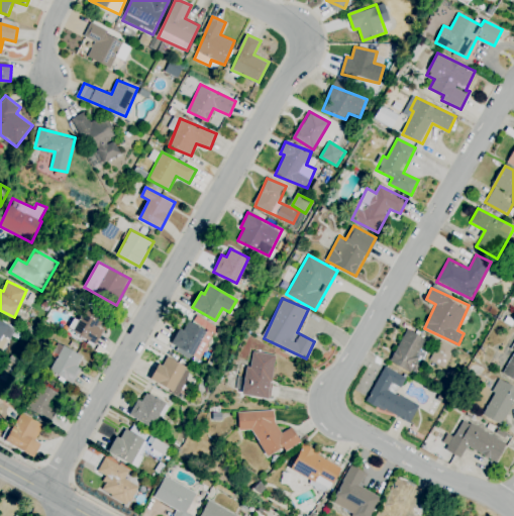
[(96,343),(104,329),(100,327),(106,316),(87,305),(78,320),(75,318),(69,329),(96,343)]
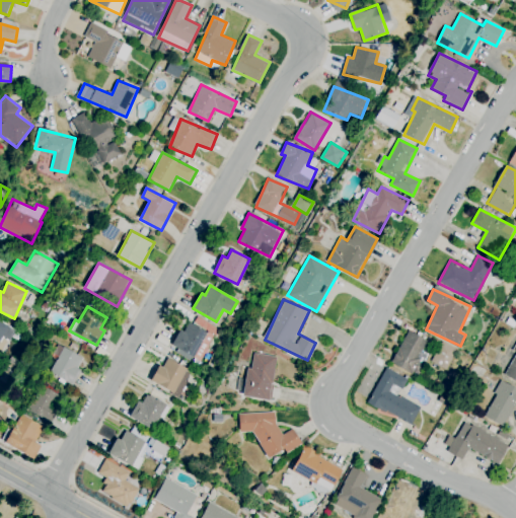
[(0,343),(3,337),(10,341),(16,328),(0,319),(0,343)]
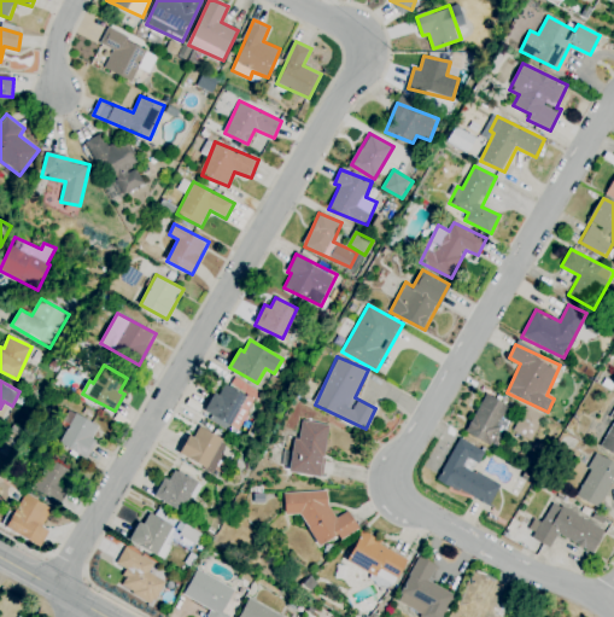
[(203,414),(239,432),(255,399),(224,384),(220,395),(215,391),(203,414)]
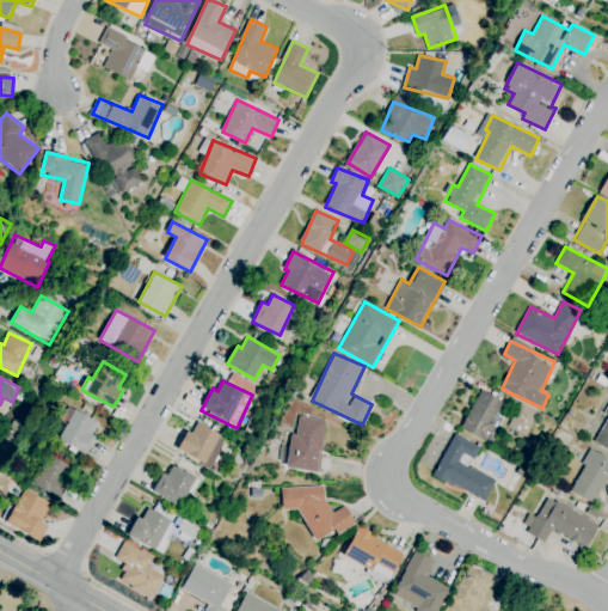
[(464,429),(486,439),(503,398),(479,390),(464,429)]
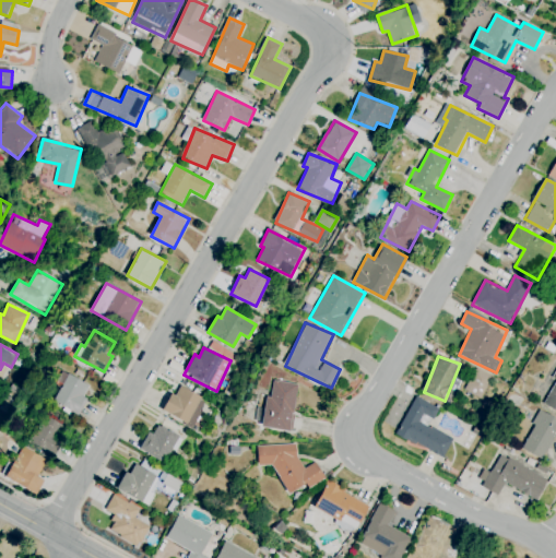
[(493,375),(475,368),(466,391),(483,398),(493,375)]
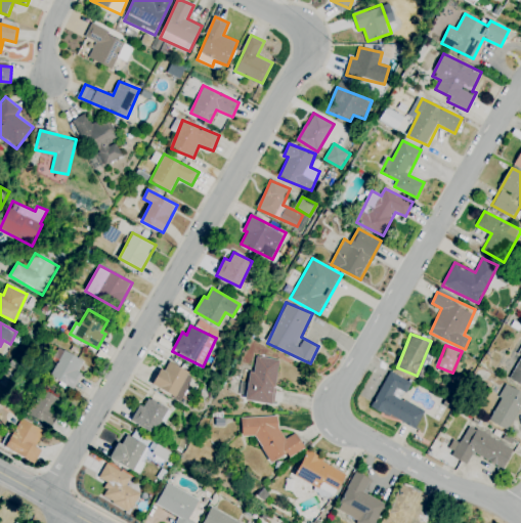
[(50,376),(73,388),(86,361),(64,350),(50,376)]
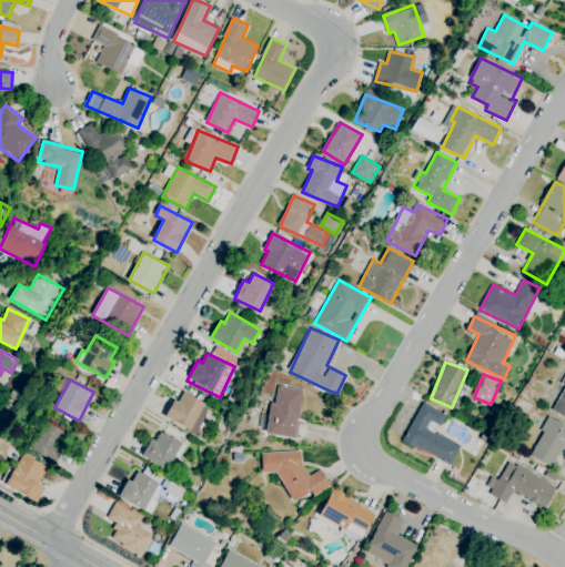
[(564,380),(563,383),(564,384),(564,390),(553,409),(564,415),(564,380)]
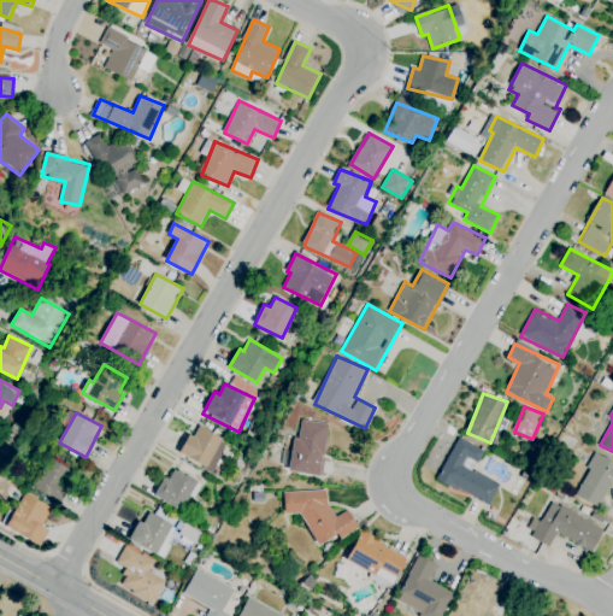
[(289,471),(322,475),(329,423),(301,420),(299,438),(294,436),(289,471)]
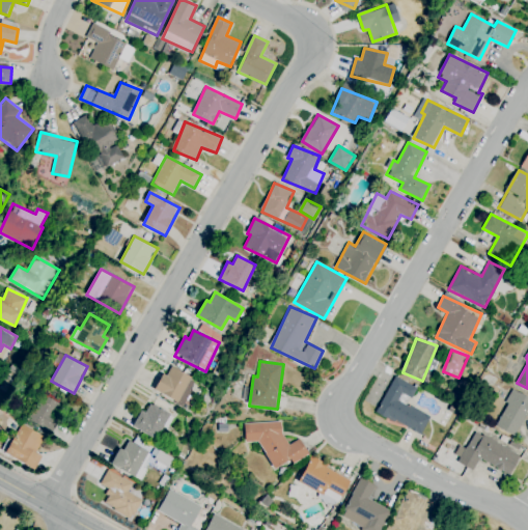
[(197,379),(171,367),(168,375),(163,372),(155,391),(186,406),(197,379)]
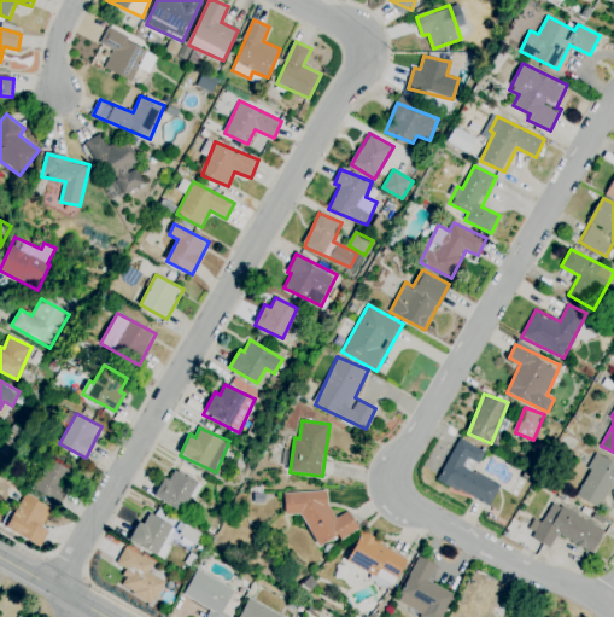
[(485,450),(460,437),(438,479),(490,506),(501,484),(475,471),(485,450)]
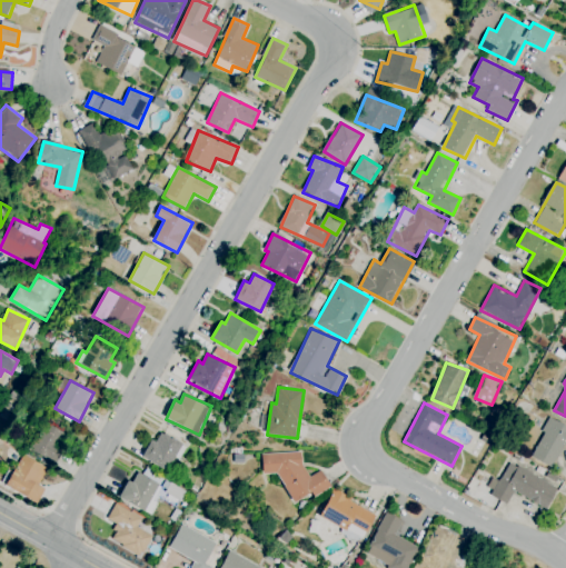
[(553,467),(564,445),(565,445),(565,424),(552,417),(532,457),(553,467)]
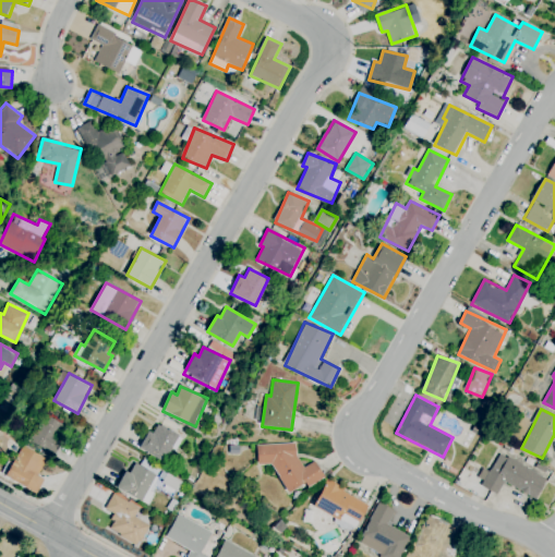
[(31,442),(55,452),(68,424),(43,413),(31,442)]
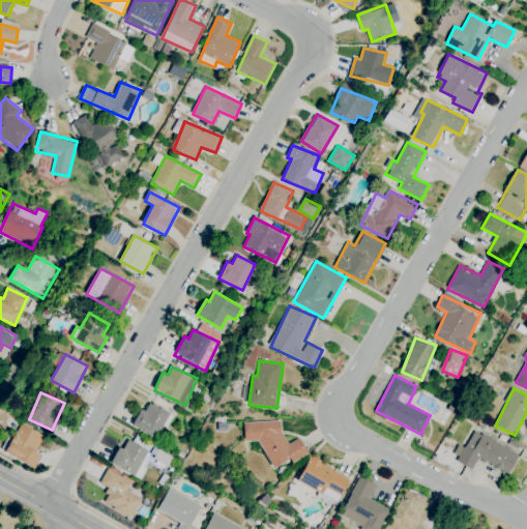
[(133,427),(158,437),(164,424),(169,427),(175,413),(149,404),(146,411),(140,409),(133,427)]
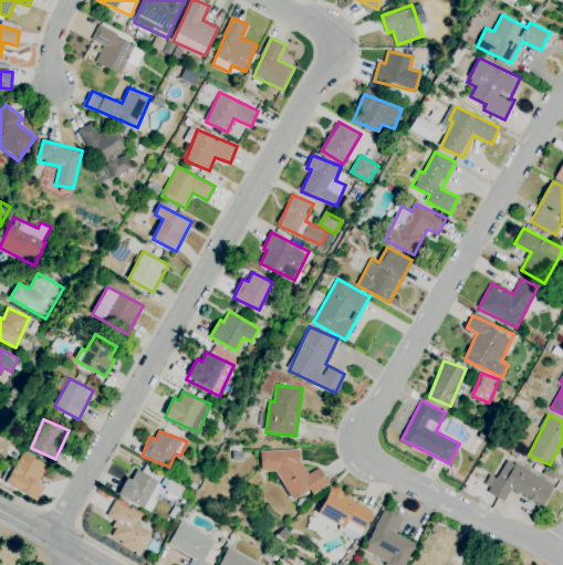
[(261,450),(262,471),(277,470),(292,500),(311,489),(313,493),(330,484),(321,468),(309,473),(301,460),(301,449),(261,450)]
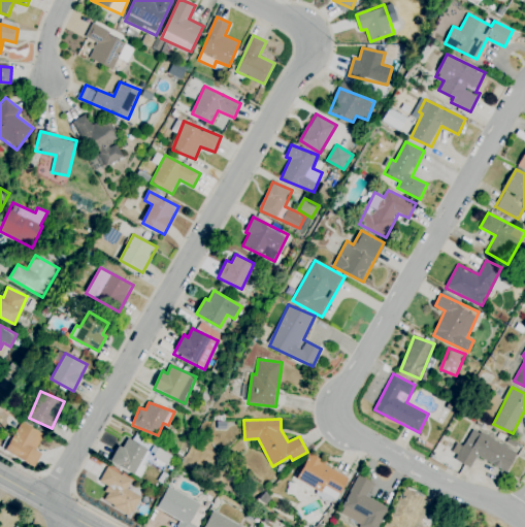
[(42,452),(37,450),(44,432),(20,422),(6,453),(36,465),(42,452)]
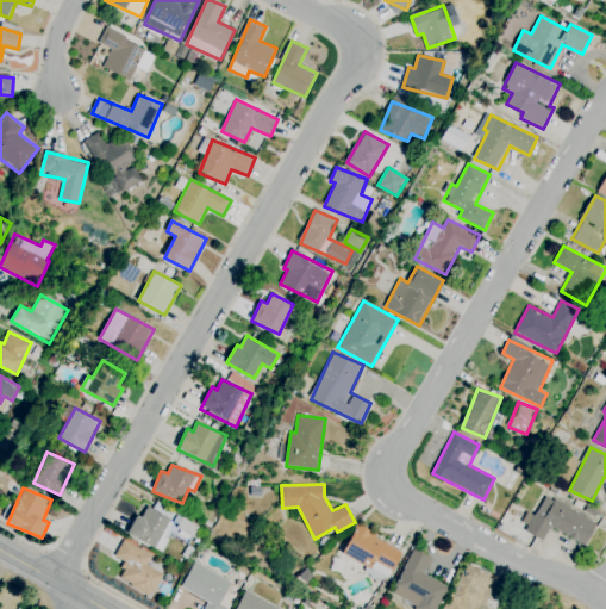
[(598,521),(547,496),(537,514),(531,511),(523,530),(544,540),(550,527),(587,545),(598,521)]
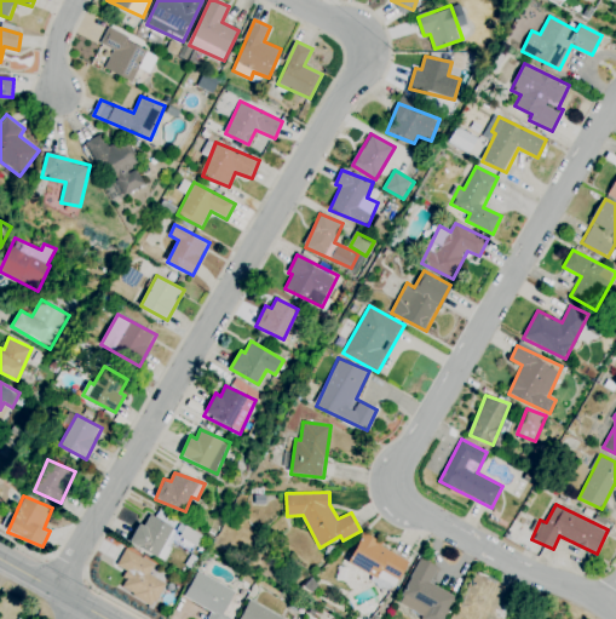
[(130,542),(165,561),(173,545),(167,540),(178,521),(156,510),(147,527),(140,522),(130,542)]
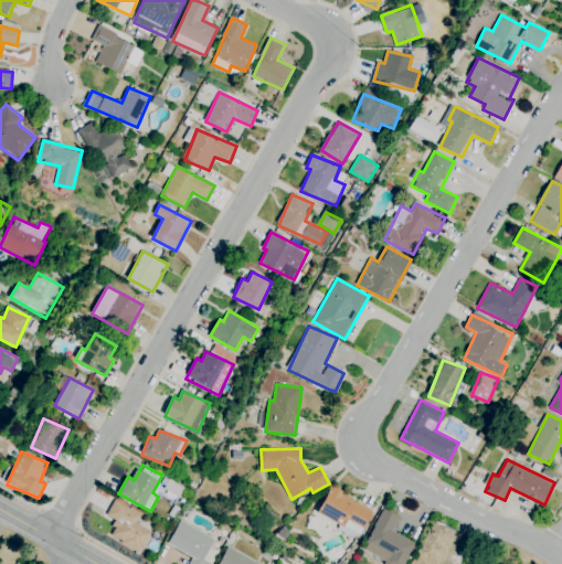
[(317,514),(360,538),(374,510),(331,487),(317,514)]
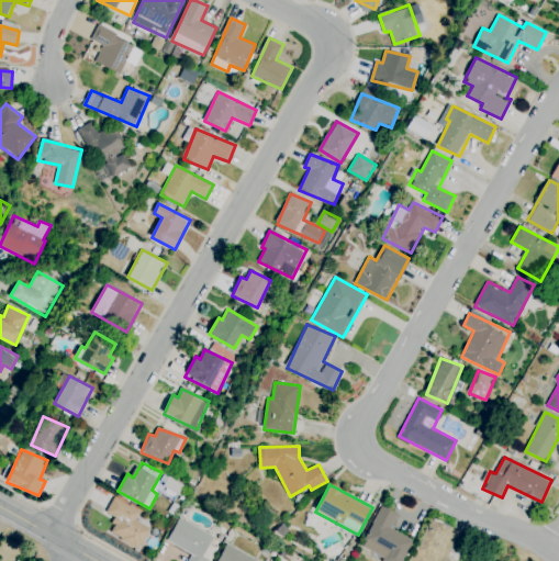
[(142,549),(152,528),(136,522),(142,509),(115,496),(107,513),(118,517),(110,534),(142,549)]
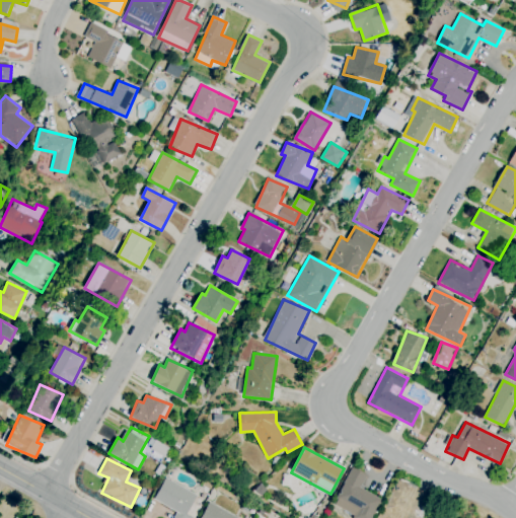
[(334,506),(357,517),(372,517),(383,499),(361,488),(368,474),(354,466),(334,506)]
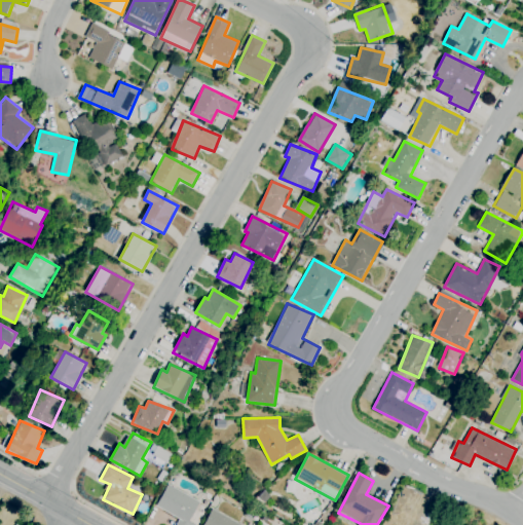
[(200,500),(167,485),(157,507),(181,518),(177,524),(196,524),(197,524),(191,521),(200,500)]
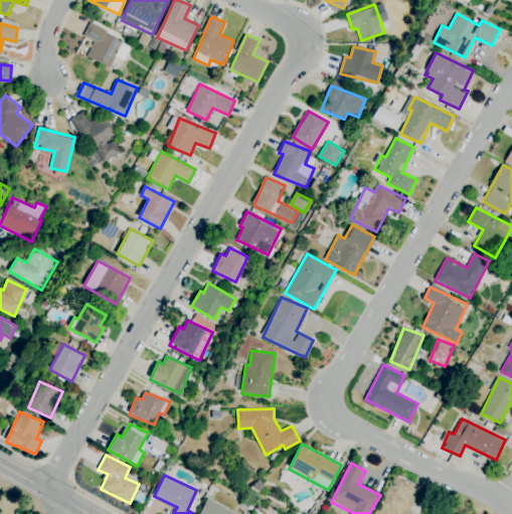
[(236,513),(208,499),(199,513),(236,513)]
